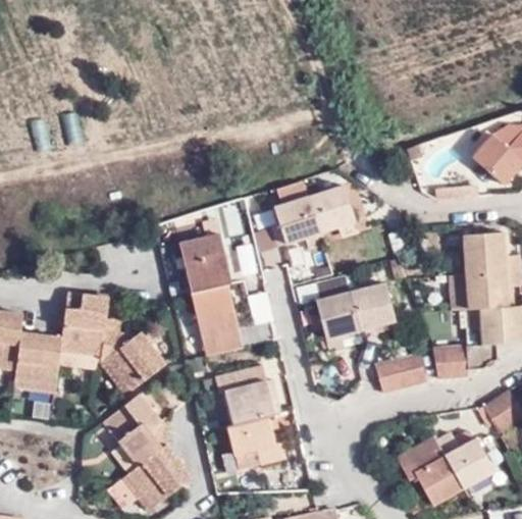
[(521,130),(516,122),(492,136),(472,159),(503,186),(521,163),(521,130)]
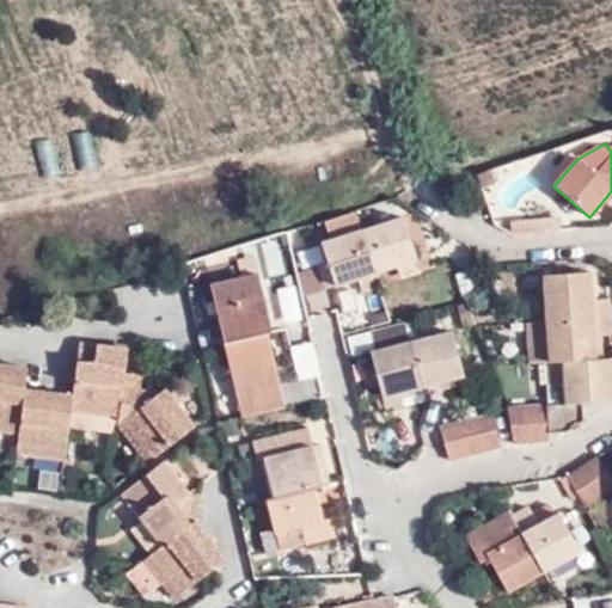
[(395,266),(416,260),(403,219),(374,227),(371,216),(359,220),(357,213),(326,222),(330,239),(323,241),(329,260),(318,264),(325,287),(357,277),(362,290),(379,286),(374,272),(395,266)]
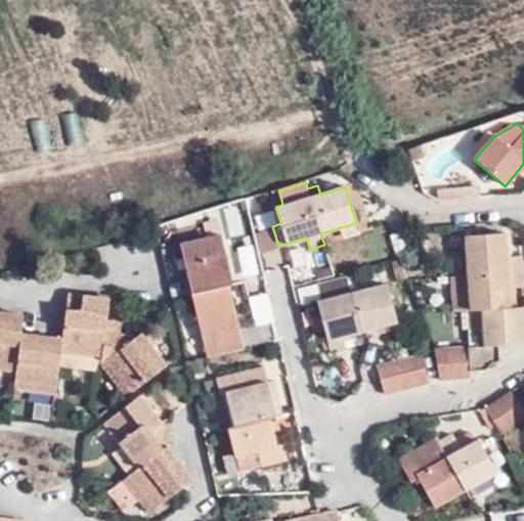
[(216,214),(178,229),(181,236),(219,222),(216,214)]
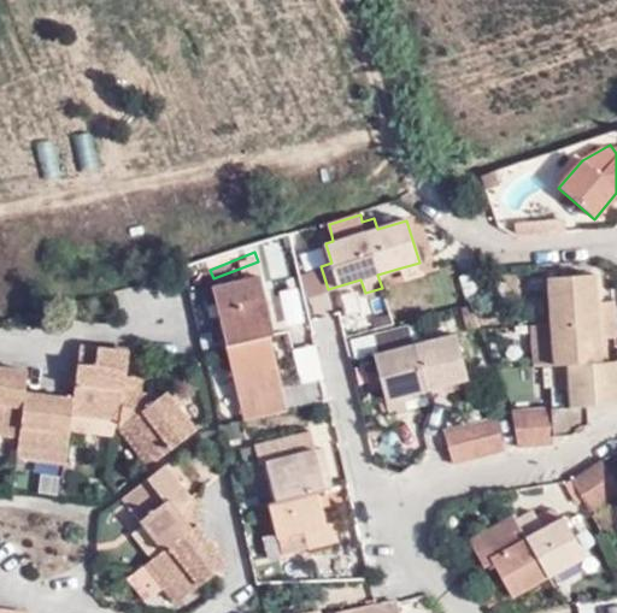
[(423,275),(419,263),(398,269),(403,282),(423,275)]
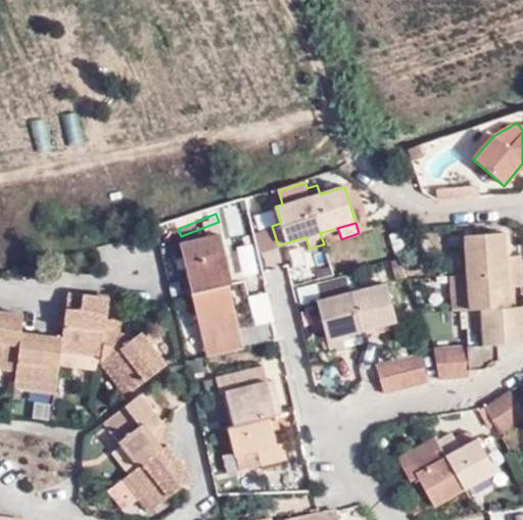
[(403,230),(390,233),(396,253),(409,249),(403,230)]
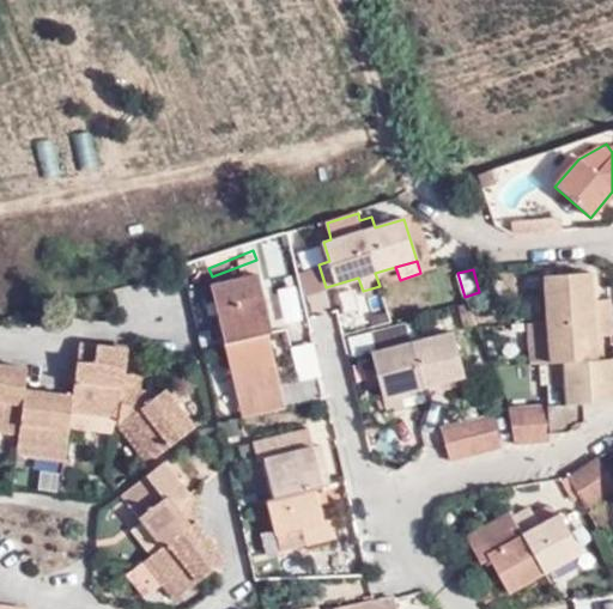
[(281,405),(265,329),(269,328),(256,270),(210,281),(240,414),(281,405)]
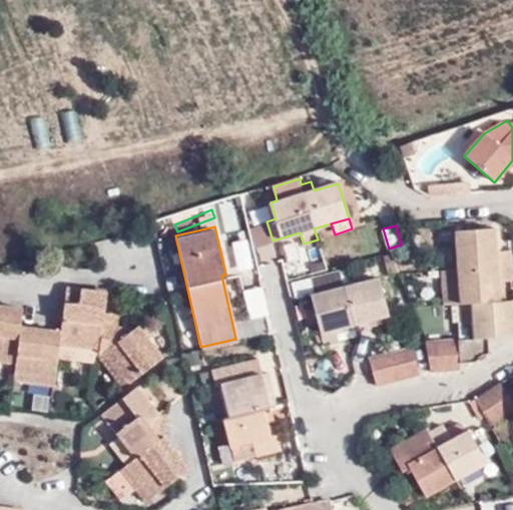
[(389,248),(383,228),(381,229),(387,248),(389,248)]
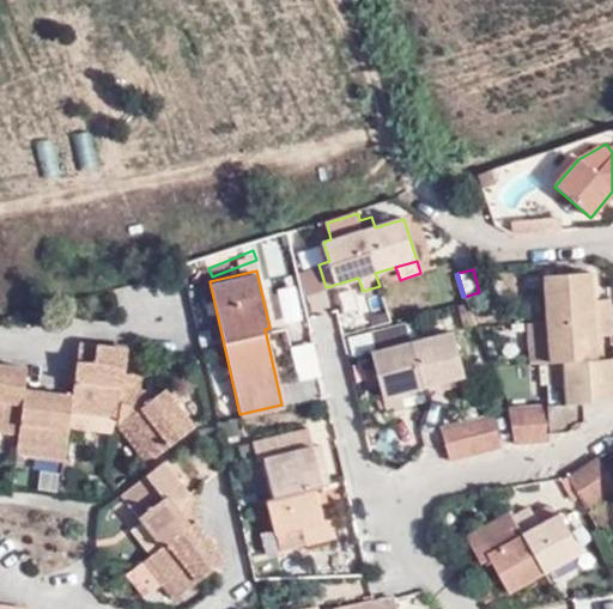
[(544,278),(547,322),(607,317),(606,300),(590,300),(589,274),(544,278)]
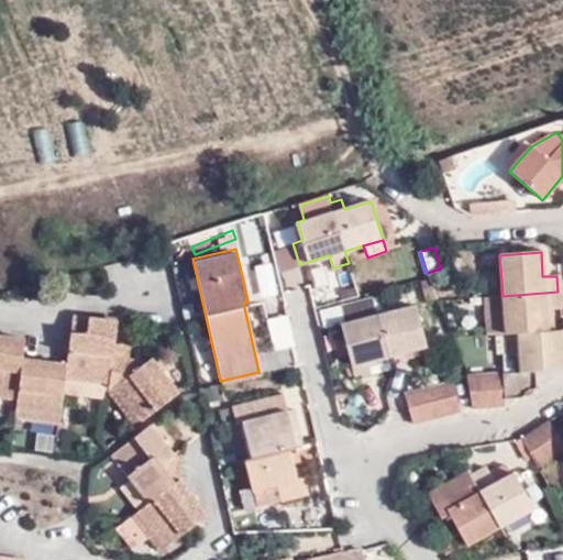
[(503,296),(485,297),(488,336),(505,333),(547,331),(545,309),(559,308),(558,292),(503,296)]
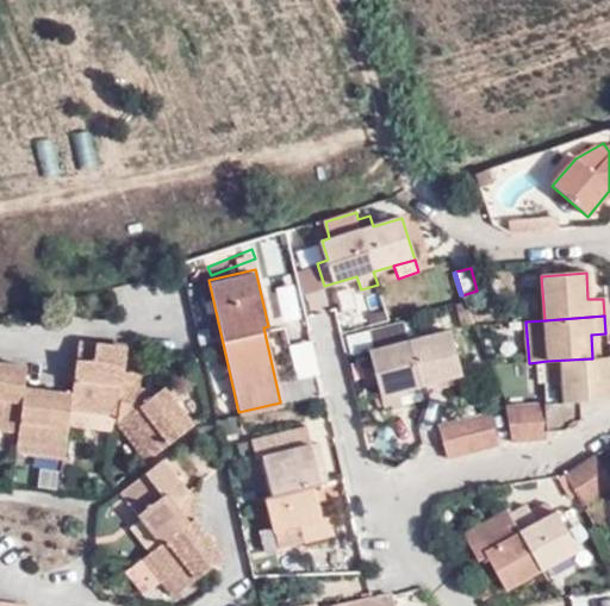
[(404,317),(369,326),(374,347),(369,348),(384,405),(400,403),(398,391),(397,386),(419,380),(410,337),(404,317)]
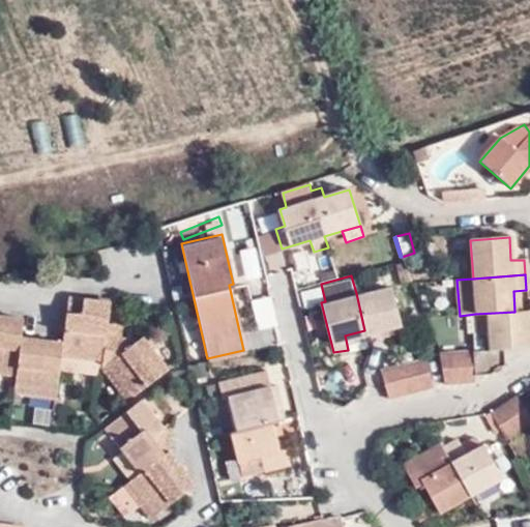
[(364,330),(365,335),(366,339),(382,335),(381,327),(399,323),(389,285),(356,293),(364,330)]
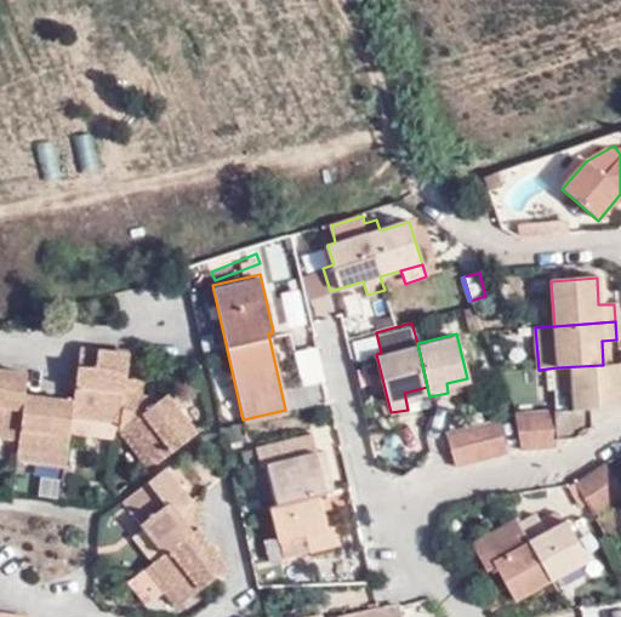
[(81,346),(74,398),(72,410),(120,417),(126,378),(127,370),(115,369),(117,350),(81,346)]
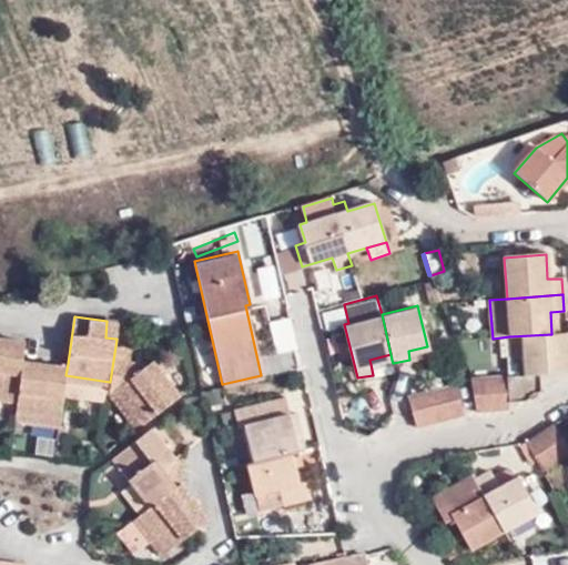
[(119,323),(107,321),(105,338),(117,339),(119,323)]
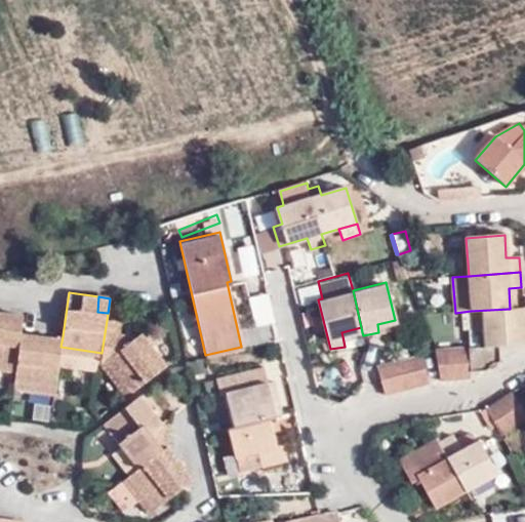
[(524,307),(510,309),(471,311),(472,328),(483,328),(484,346),(499,346),(524,344),(524,342),(523,323),(524,323),(524,307)]
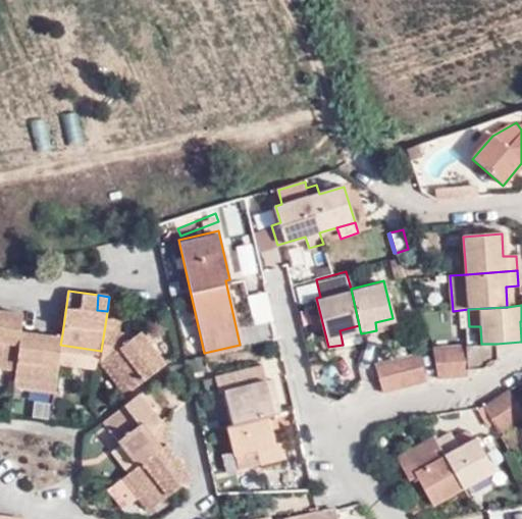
[(0,309),(0,365),(16,368),(20,335),(21,328),(22,317),(10,315),(10,310),(0,309)]
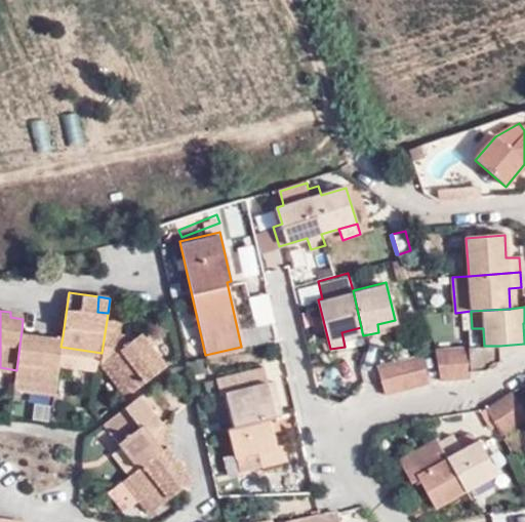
[(107,320),(102,353),(101,362),(126,396),(166,364),(142,333),(135,338),(121,349),(117,345),(119,335),(121,321),(107,320)]
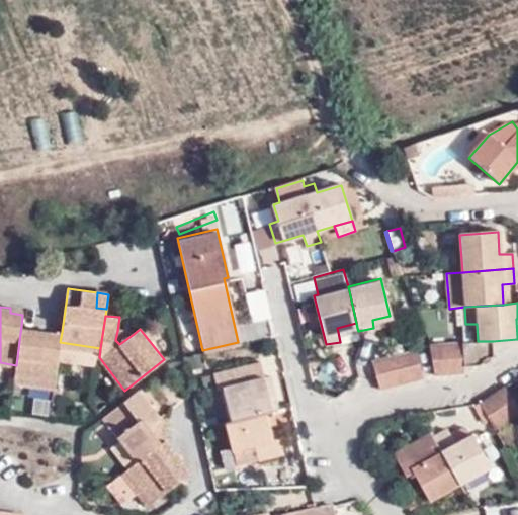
[(372,320),(373,328),(392,323),(390,316),(372,320)]
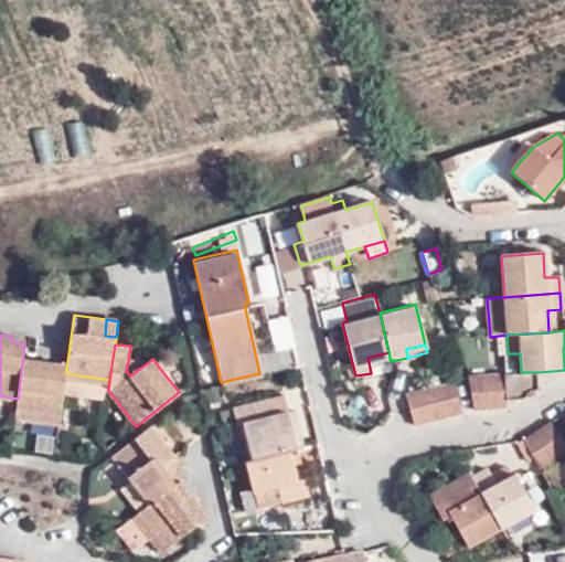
[(368,358),(369,362),(390,358),(388,352),(368,358)]
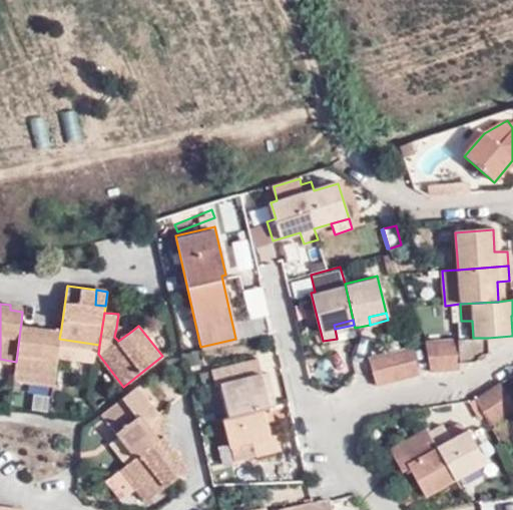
[(20,330),(16,362),(13,377),(53,383),(58,350),(59,339),(61,329),(36,326),(35,331),(20,330)]
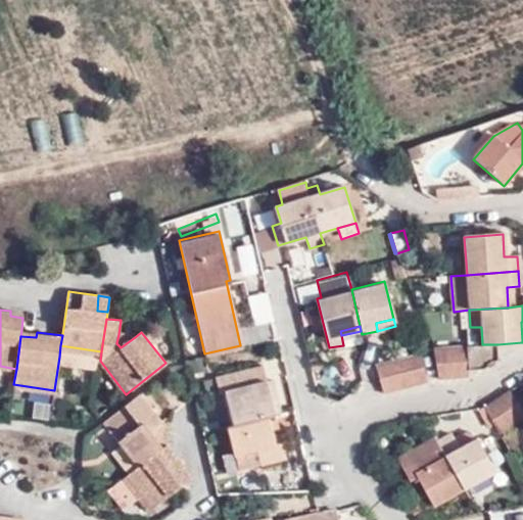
[(135,337),(119,334),(116,343),(121,347),(135,337)]
